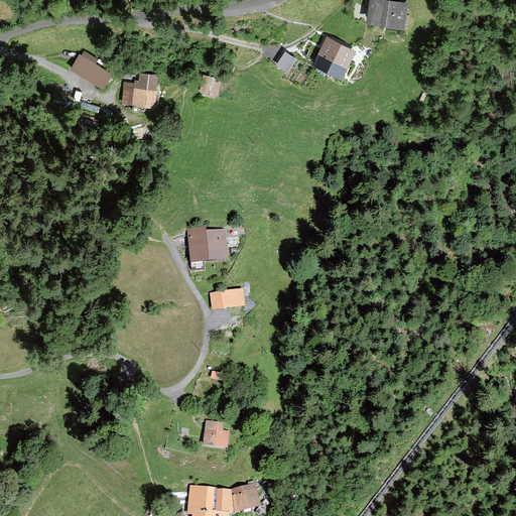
[(408,3),(385,0),(369,0),(366,22),(404,28),(408,3)]
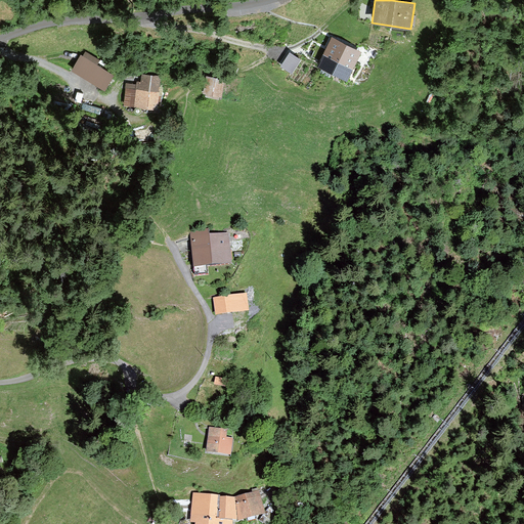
[(337,76),(344,57),(342,56),(348,44),(320,32),(307,63),(337,76)]
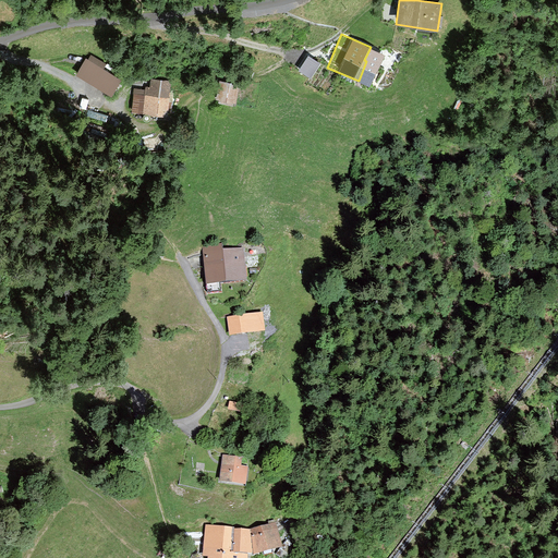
[(299,67),(311,75),(322,61),(310,52),(299,67)]
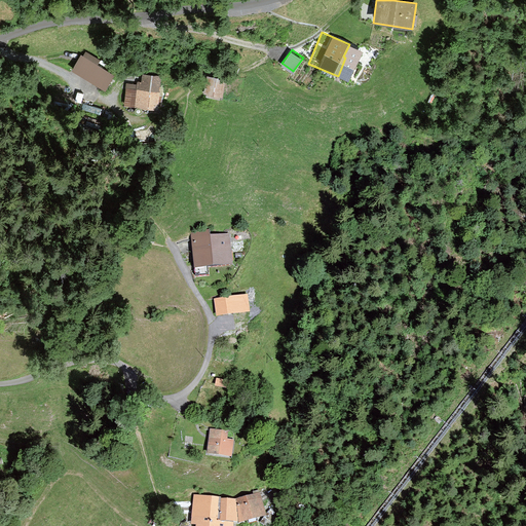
[(71,70),(105,90),(115,74),(81,53),(71,70)]
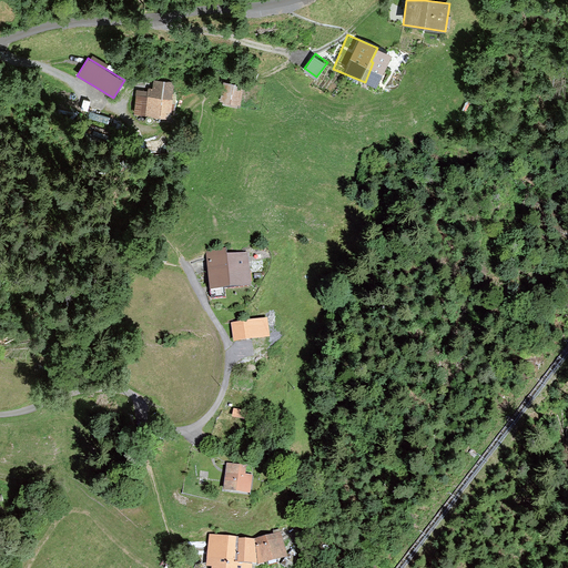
[(150,78),(148,99),(135,98),(133,114),(170,119),(174,81),(150,78)]
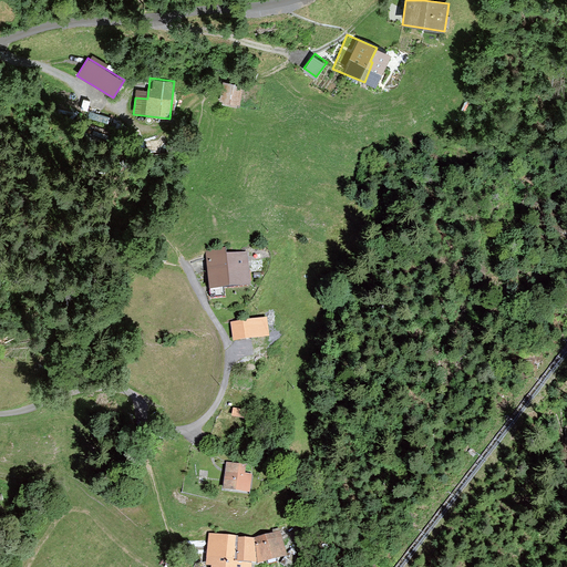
[(225,105),(240,107),(244,88),(228,84),(225,105)]
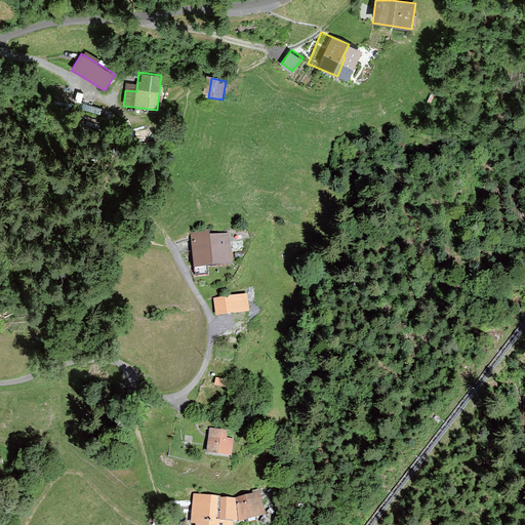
[(234,264),(231,233),(210,235),(210,230),(190,232),(194,268),(234,264)]
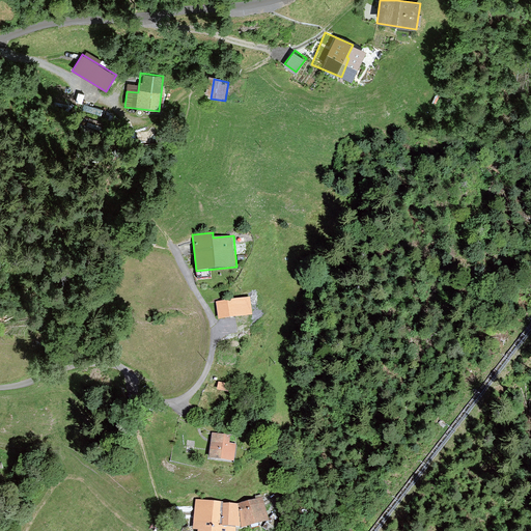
[(249,313),(247,298),(216,302),(218,318),(249,313)]
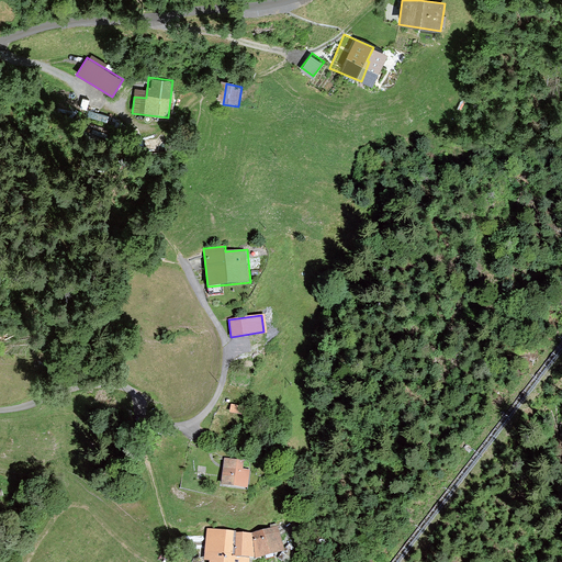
[(246,407),(232,404),(229,412),(244,415),(246,407)]
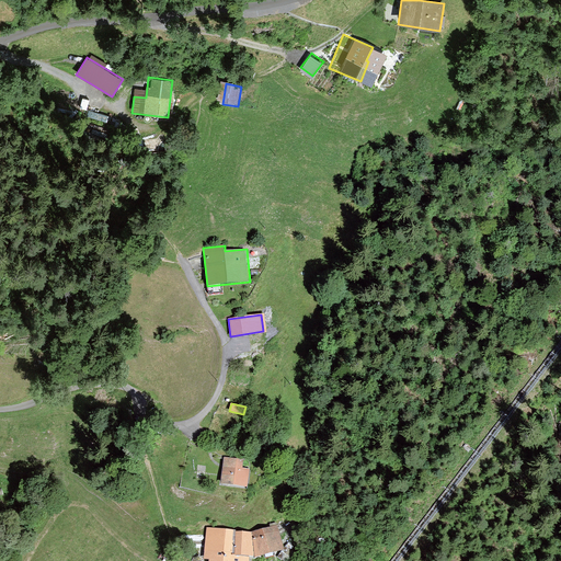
[(243,459),(224,457),(220,483),(248,487),(250,469),(242,468),(243,459)]
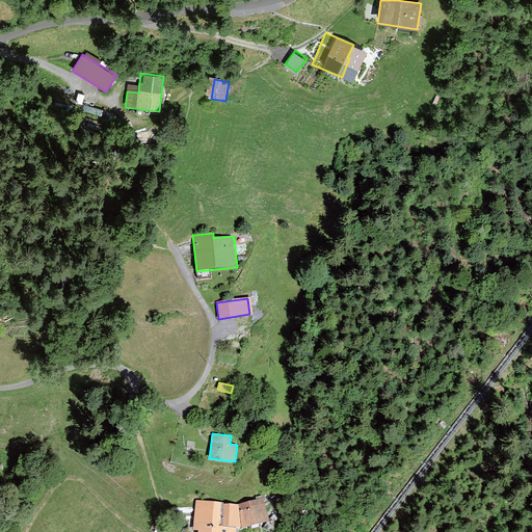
[(241,527),(242,529),(269,522),(264,498),(236,505),(241,527)]
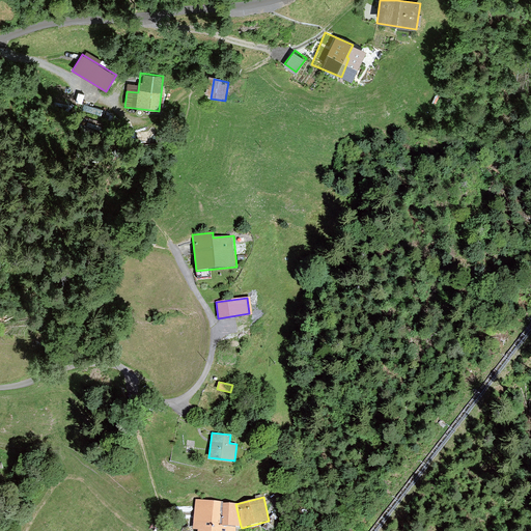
[(236,526),(241,526),(235,504),(221,503),(221,502),(195,499),(193,522),(236,526)]
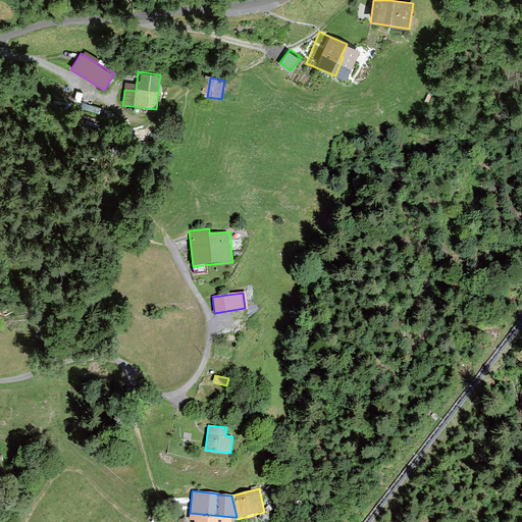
[(231,521),(232,517),(190,513),(189,521),(194,521),(231,521)]
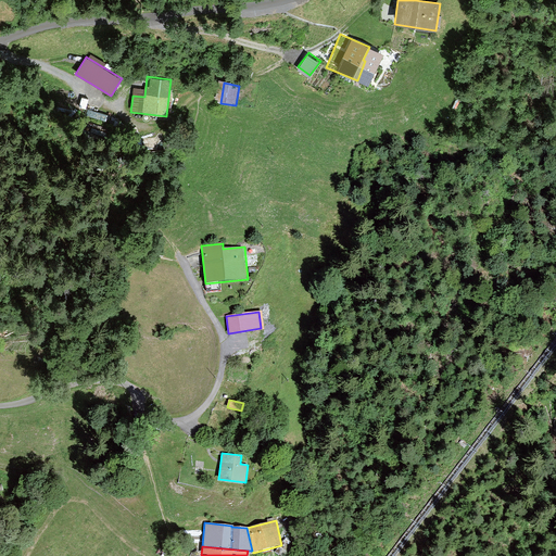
All buildings are outlined.
